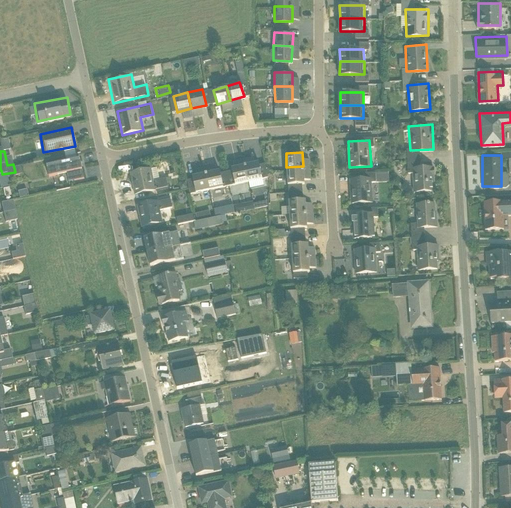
[(82,177),(78,156),(45,163),(48,176),(67,171),(69,180),(82,177)]
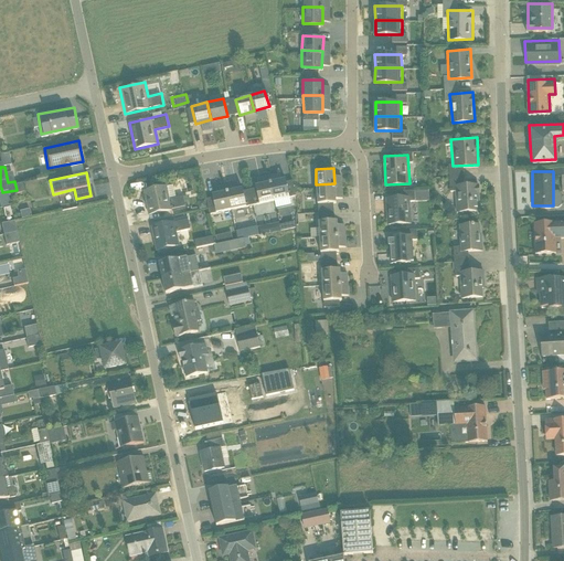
[(273,200),(289,196),(284,177),(268,180),(273,200)]
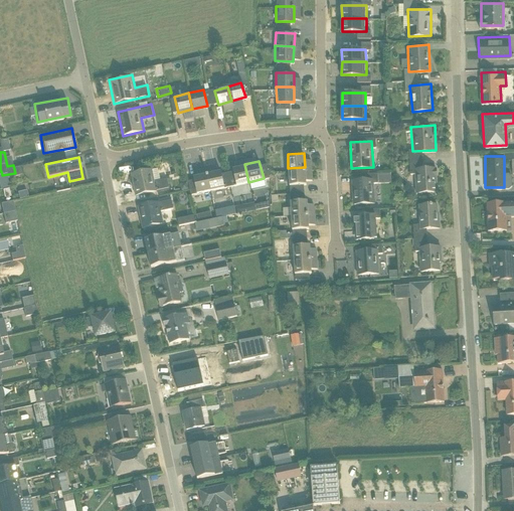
[(248,182),(244,164),(231,168),(235,185),(248,182)]
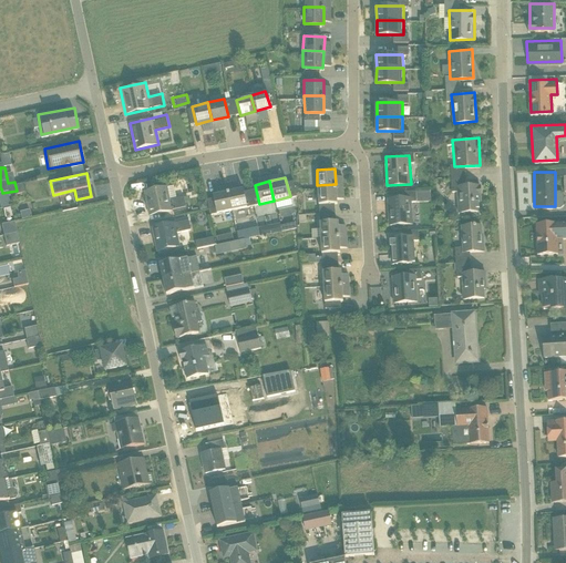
[(459,211),(482,210),(481,182),(456,184),(459,211)]
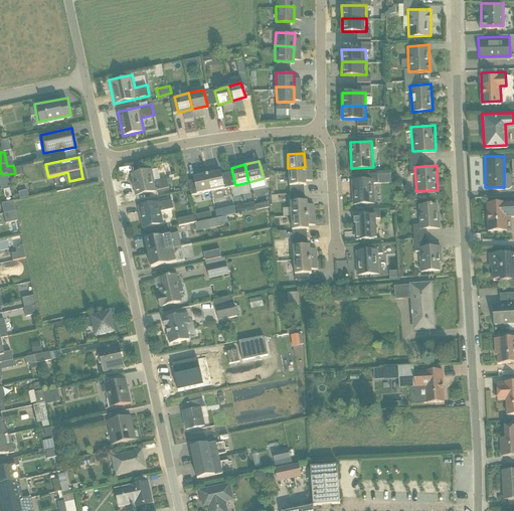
[(134,193),(170,185),(168,177),(154,181),(151,167),(130,172),(134,193)]
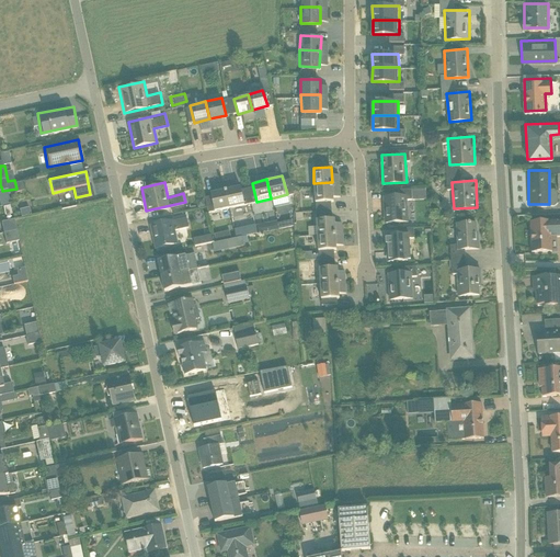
[(315,201),(332,200),(332,182),(313,183),(315,201)]
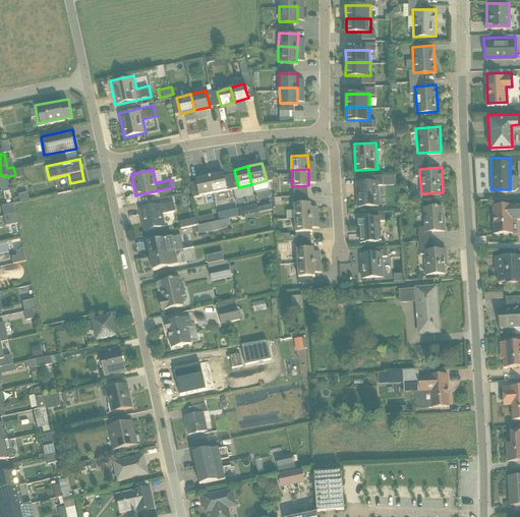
[(213,192),(226,188),(222,171),(208,174),(213,192)]
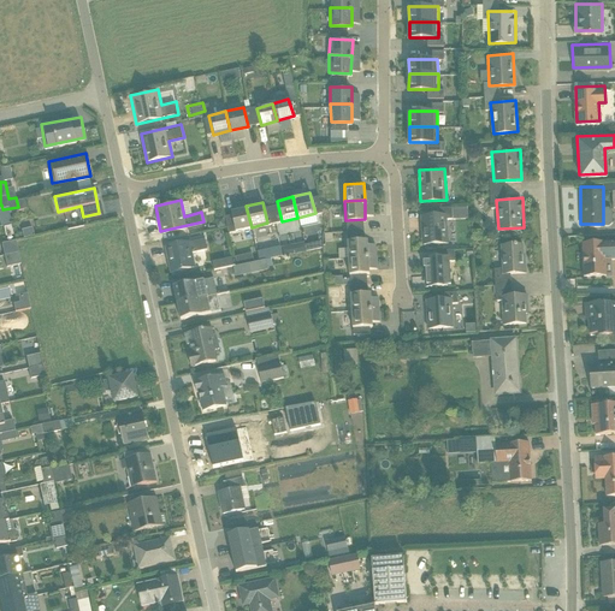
[(455,205),(447,206),(448,214),(456,213),(455,205)]
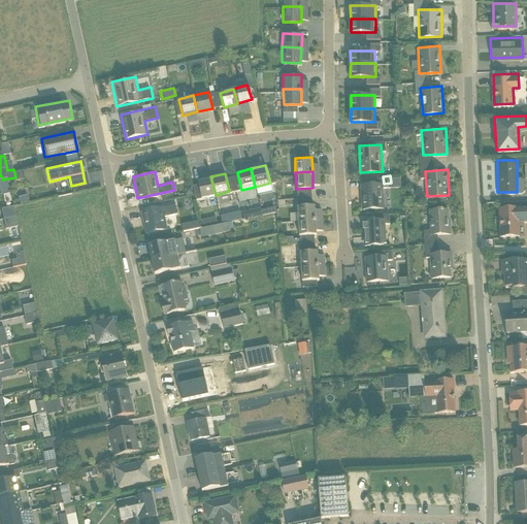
[(216,195),(210,176),(196,181),(201,199),(216,195)]
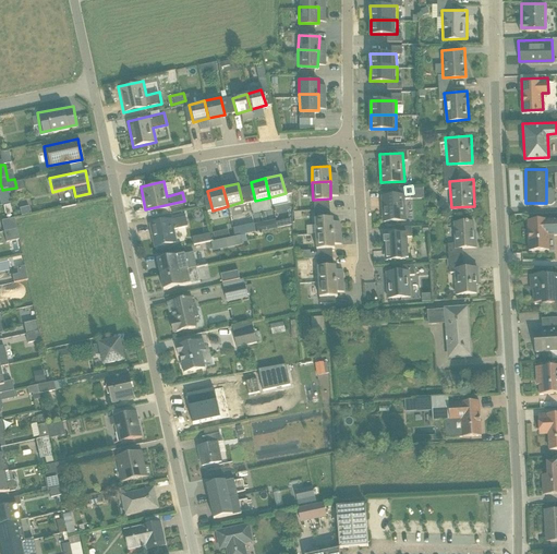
[(383,219),(407,218),(404,192),(380,193),(383,219)]
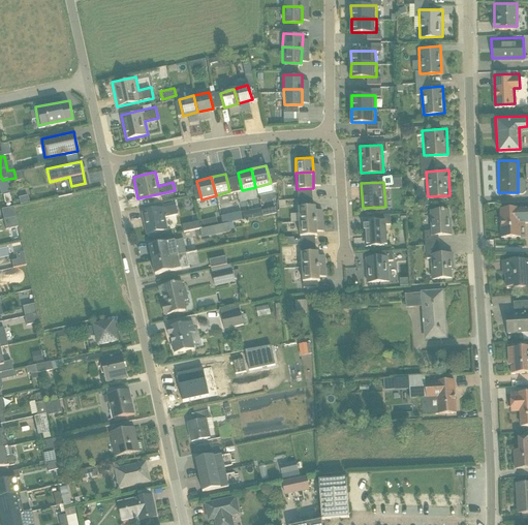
[(527,203),(499,205),(500,235),(521,234),(520,220),(527,219),(527,203)]
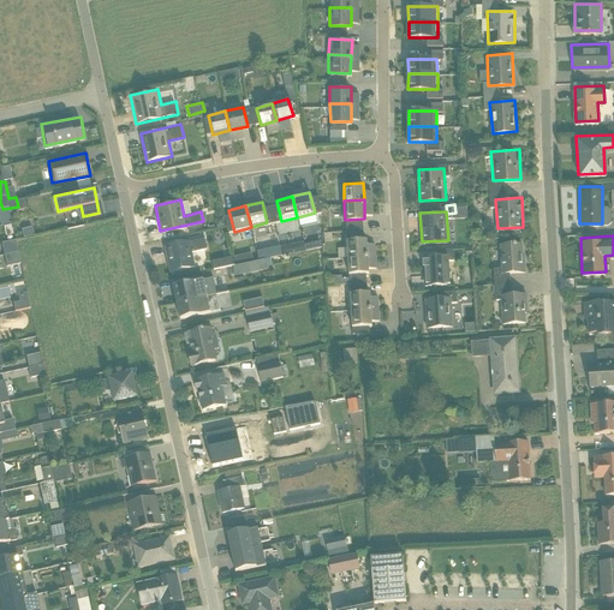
[(207,247),(204,237),(165,244),(170,273),(196,268),(192,250),(207,247)]
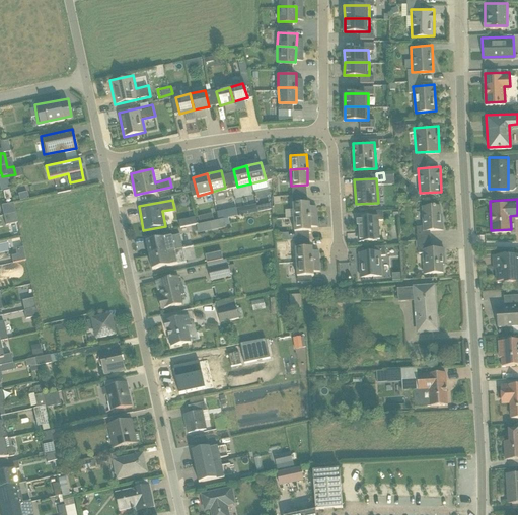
[(291,201),(292,215),(309,214),(308,200),(291,201)]
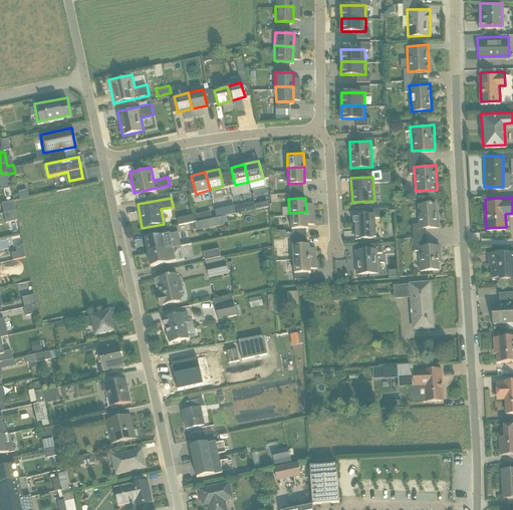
[(0,199),(0,221),(10,220),(7,199),(0,199)]
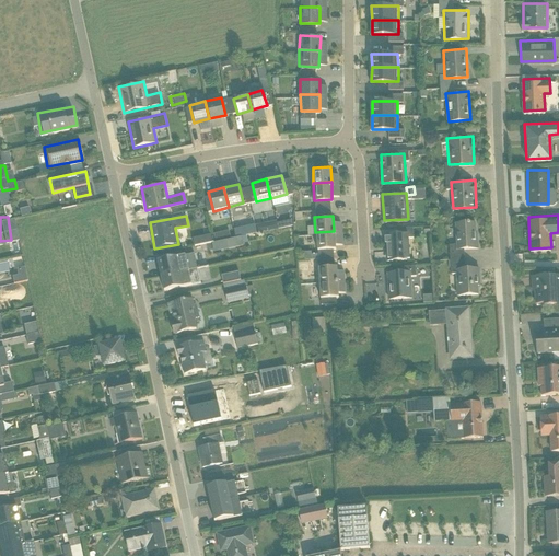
[(456,246),(478,245),(477,219),(455,220),(456,246)]
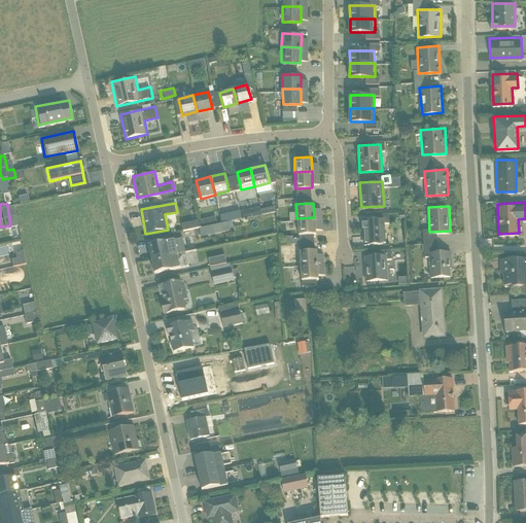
[(364,242),(386,241),(385,216),(364,217),(364,242)]
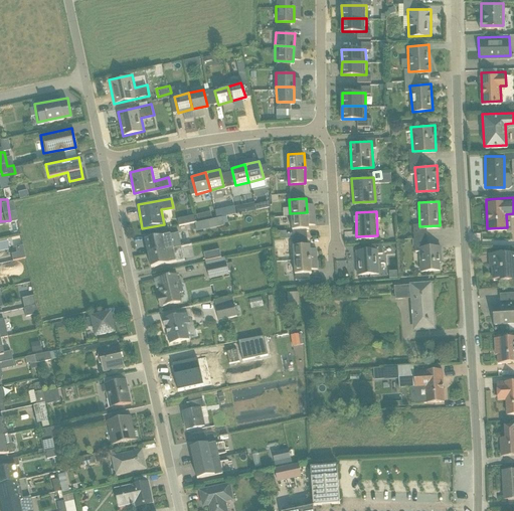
[(291,228),(308,227),(307,212),(290,213),(291,228)]
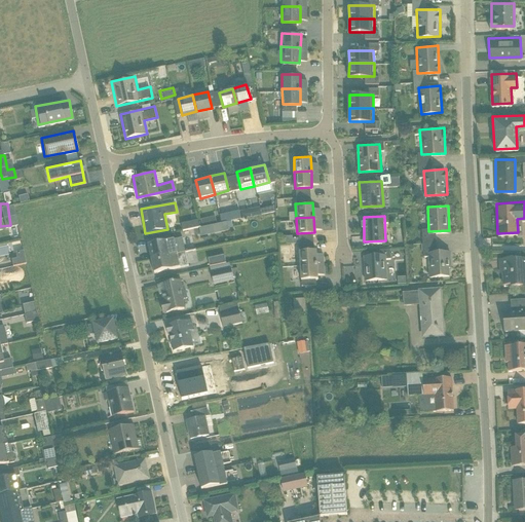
[(224,218),(194,225),(196,233),(226,226),(224,218)]
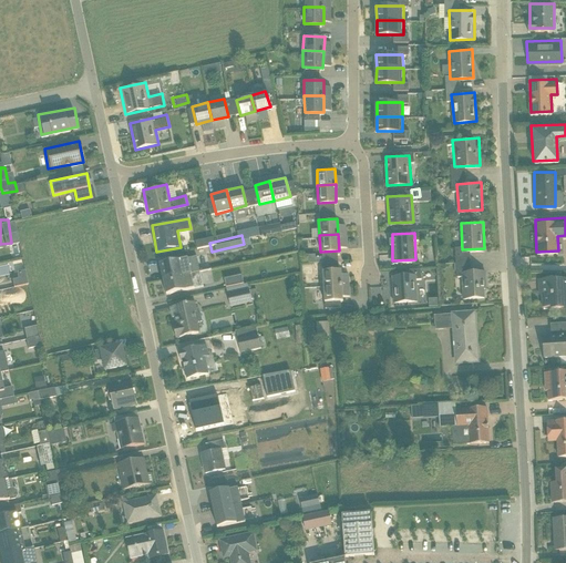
[(158,262),(162,278),(199,270),(196,254),(158,262)]
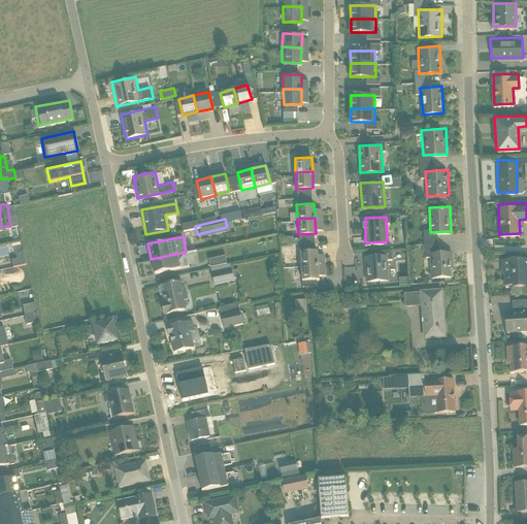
[(5,253),(8,265),(19,263),(17,250),(5,253)]
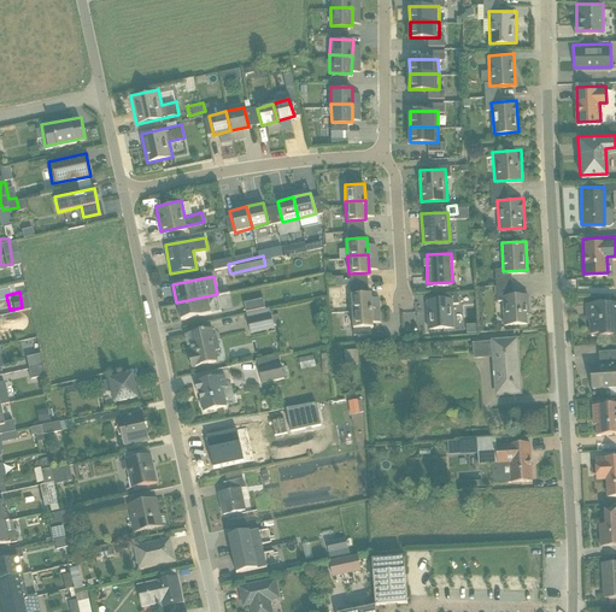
[(351,292),(352,309),(371,307),(370,292),(351,292)]
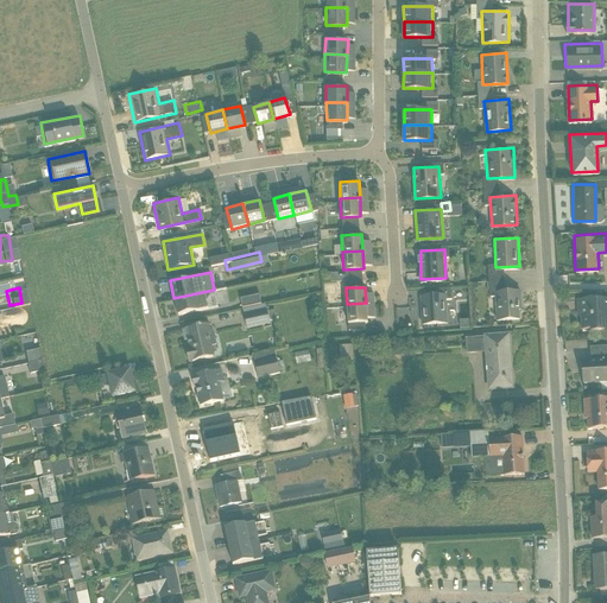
[(497,317),(523,317),(522,287),(497,289),(497,317)]
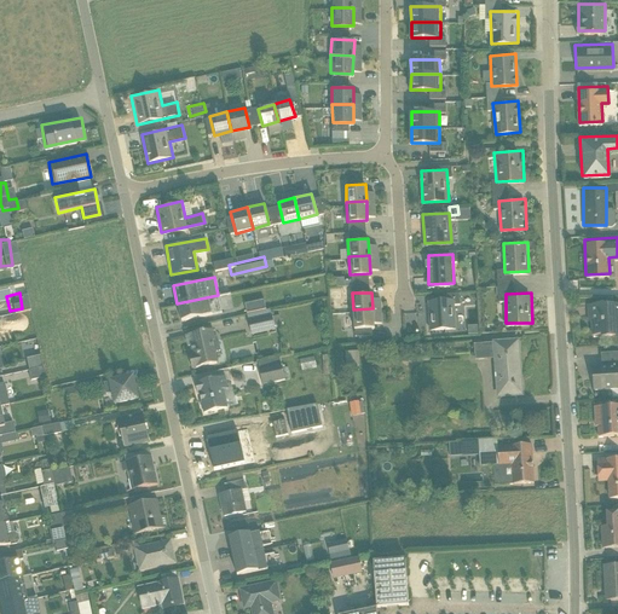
[(180,319),(220,311),(218,295),(177,303),(180,319)]
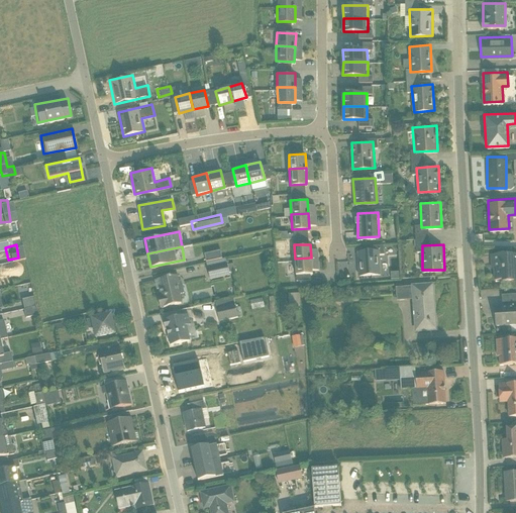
[(201,250),(206,276),(224,272),(219,246),(201,250)]
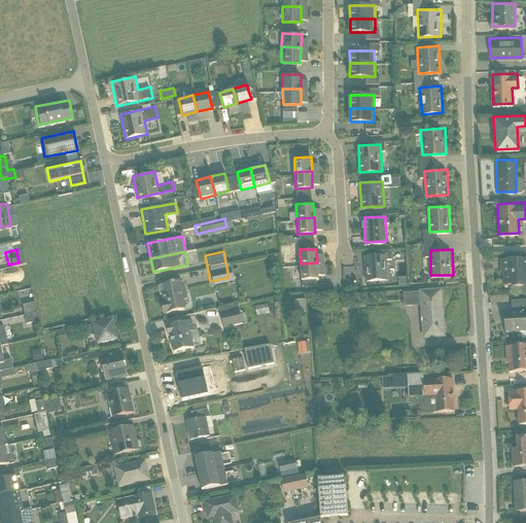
[(365,279),(388,278),(386,253),(364,254),(365,279)]
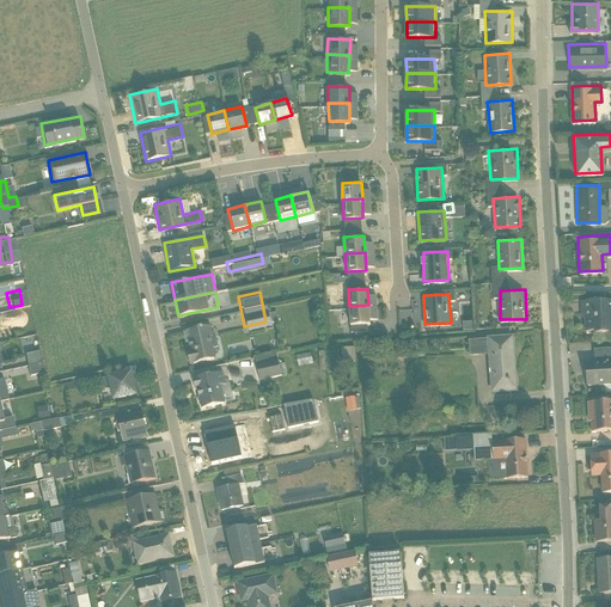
[(587,331),(610,330),(610,296),(586,299),(587,331)]
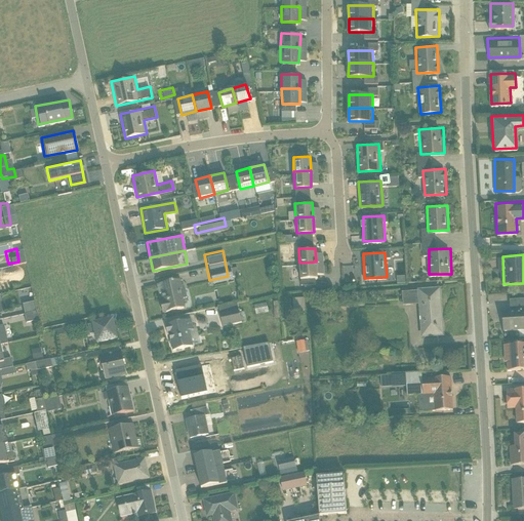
[(300,278),(316,277),(316,262),(299,263),(300,278)]
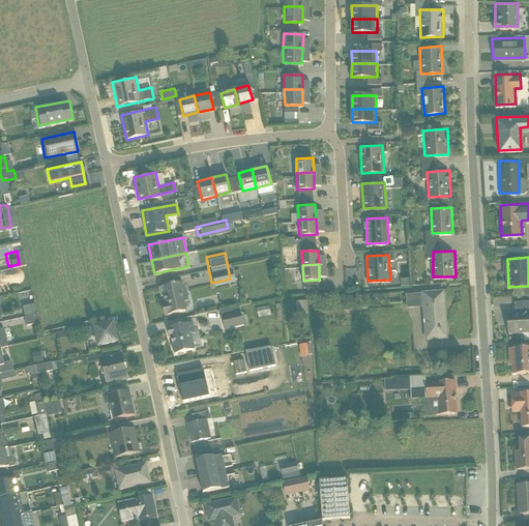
[(349,286),(348,268),(340,268),(340,286),(349,286)]
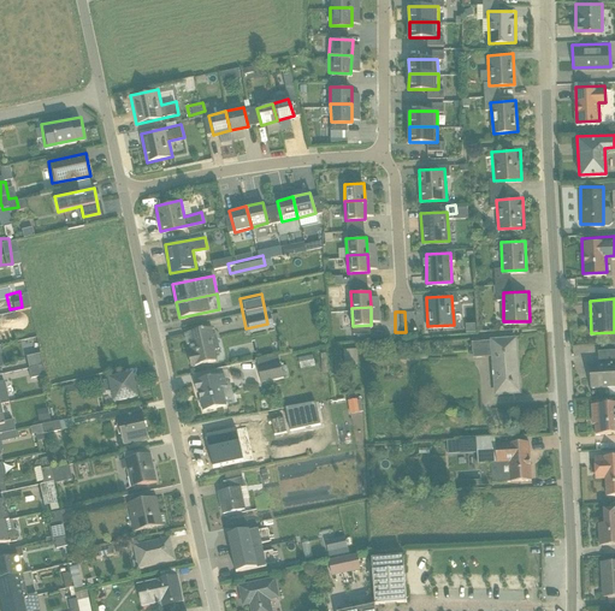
[(191,366),(220,360),(213,326),(184,332),(191,366)]
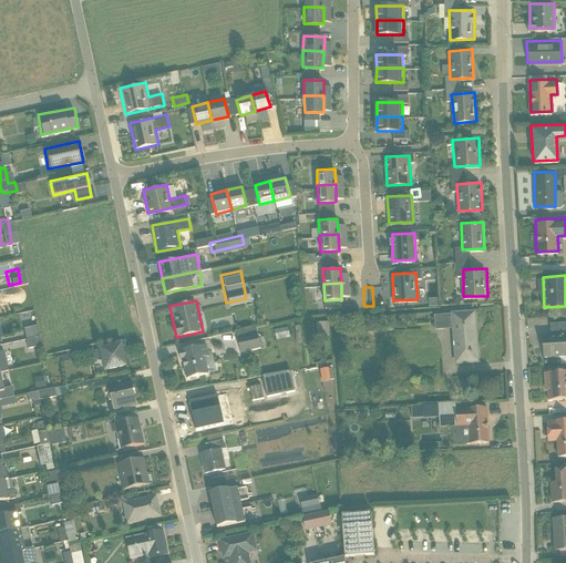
[(218,304),(199,307),(202,317),(220,314),(218,304)]
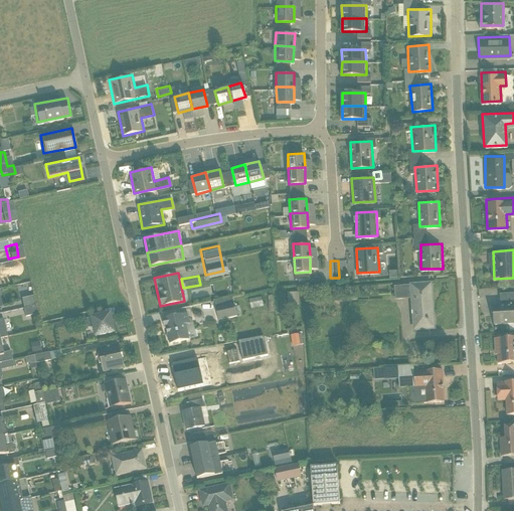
[(411,330),(435,329),(432,279),(409,281),(411,330)]
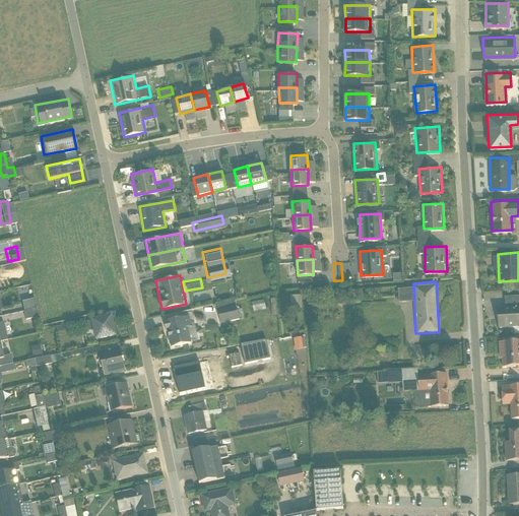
[(497,324),(518,323),(518,293),(505,294),(506,304),(497,304),(497,324)]
